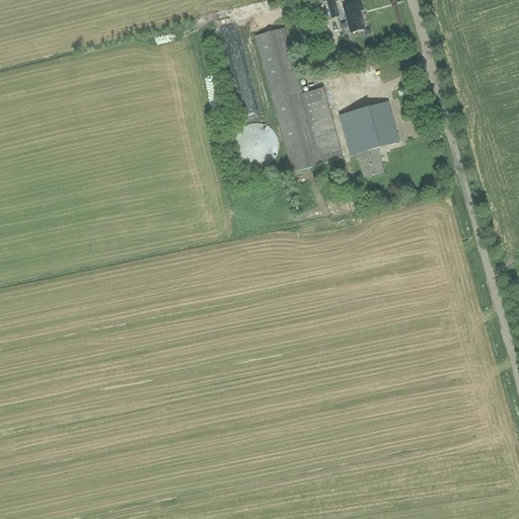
[(340,16),(335,0),(320,0),(322,4),(327,2),(331,18),(340,16)]
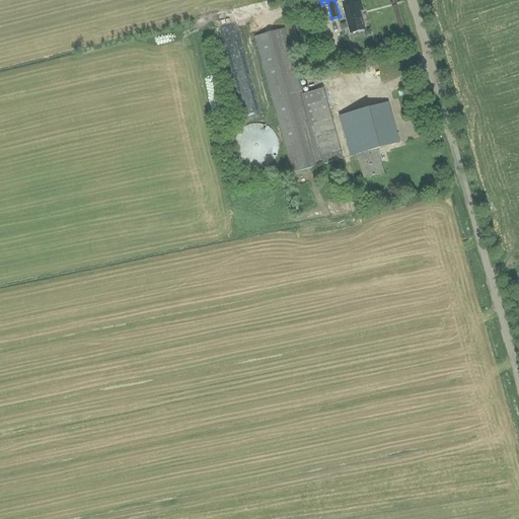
[(361,11),(364,10),(361,2),(344,7),(351,33),(365,29),(361,11)]
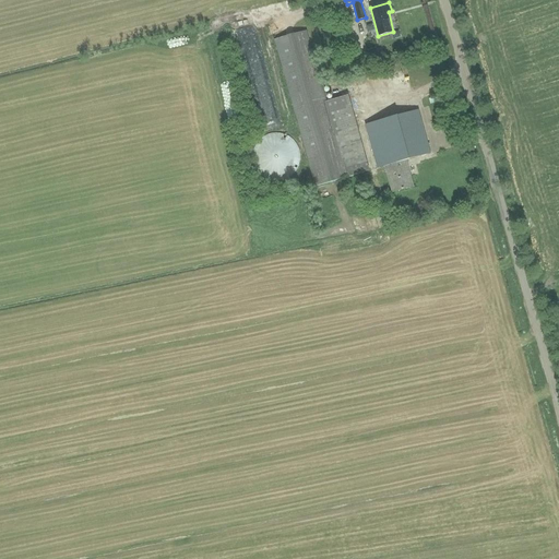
[(275,40),(316,187),(347,177),(369,171),(348,96),(326,102),(307,32),(275,40)]
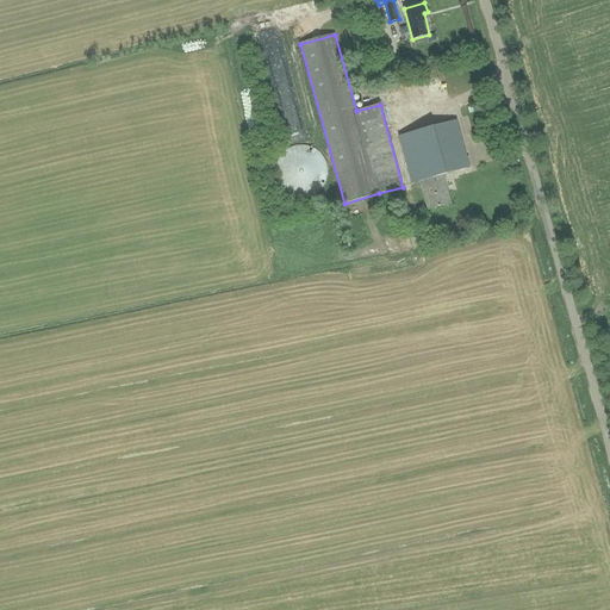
[(443,175),(471,168),(458,120),(399,137),(412,185),(421,182),(428,210),(452,204),(443,175)]
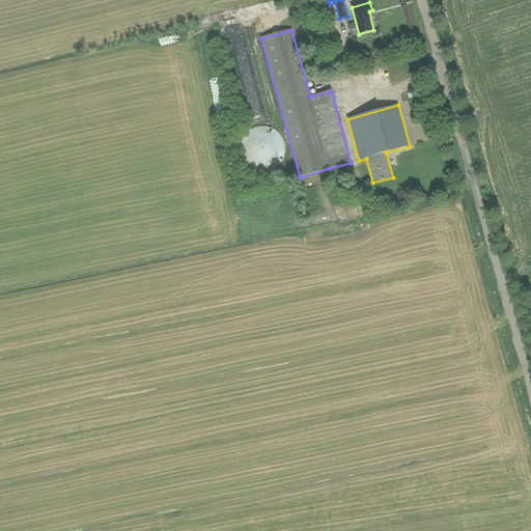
[(284,150),(282,140),(277,132),(268,128),(257,127),(248,131),(242,138),(239,147),(241,158),(247,166),(255,170),(266,171),(275,167),(281,160),(284,150)]
